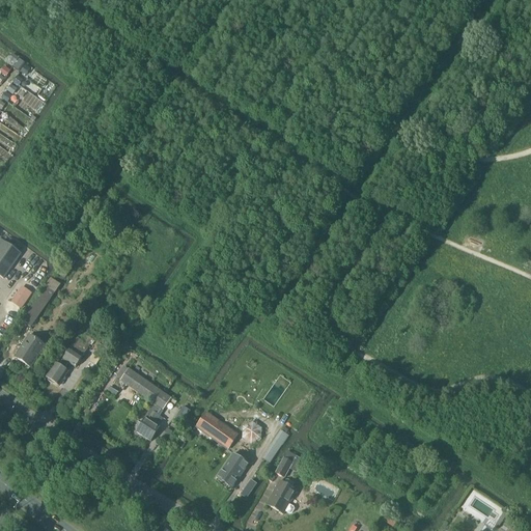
[(19,59),(12,55),(8,60),(15,64),(19,59)]
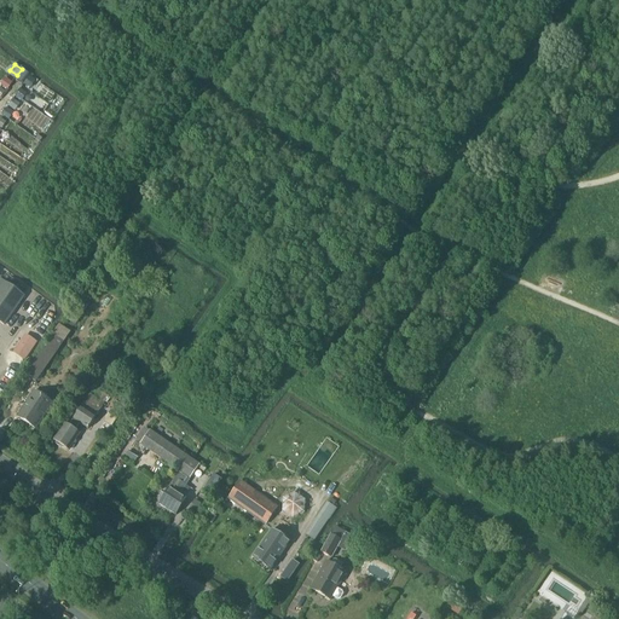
[(22,70),(15,80),(21,84),(28,74),(22,70)]
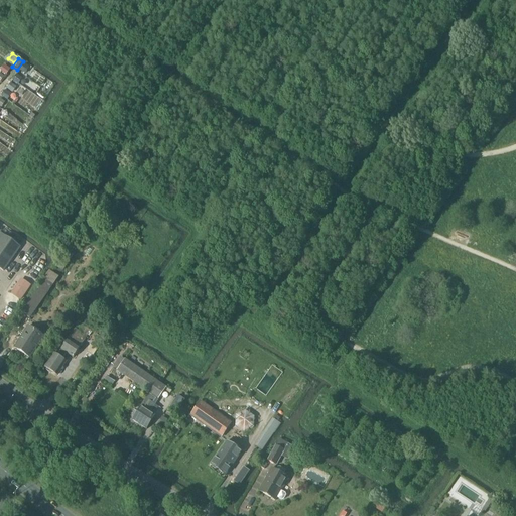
[(29,68),(24,65),(20,71),(25,74),(29,68)]
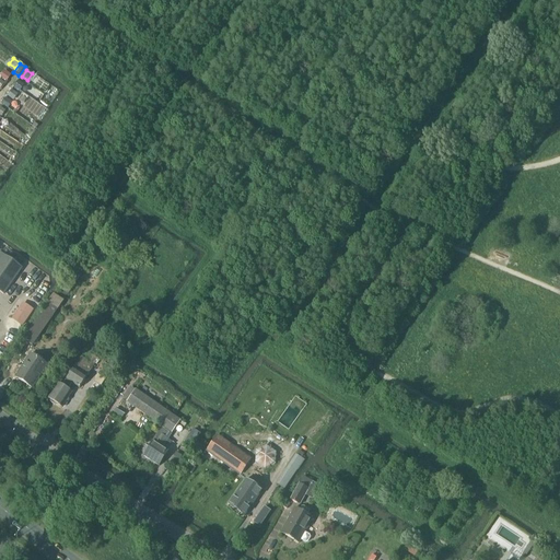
[(16,85),(22,89),(25,84),(21,80),(16,85)]
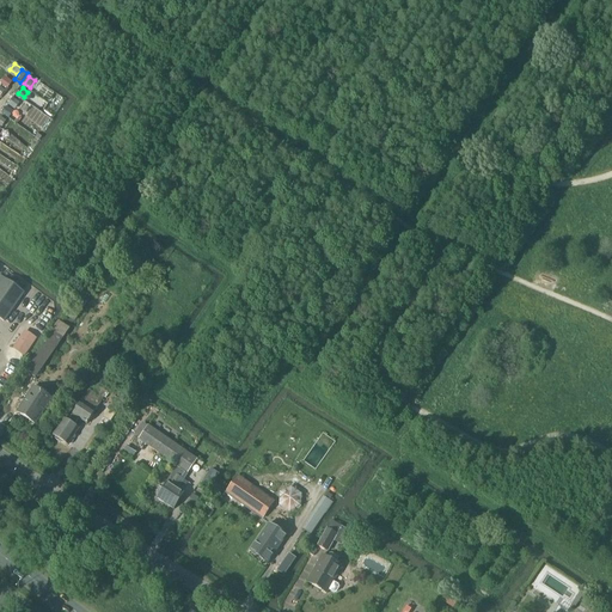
[(7,104),(13,109),(19,102),(12,97),(7,104)]
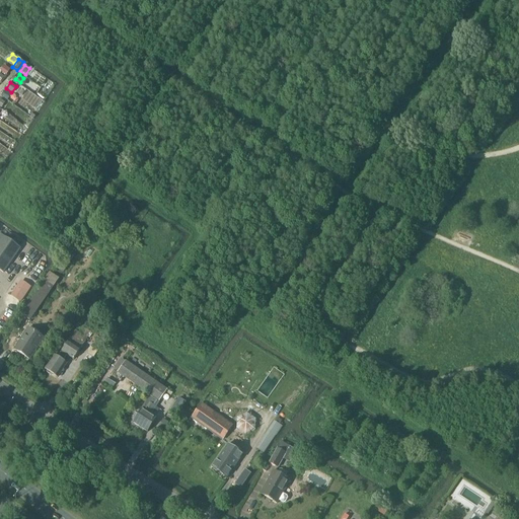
[(5,91),(1,96),(7,100),(10,94),(5,91)]
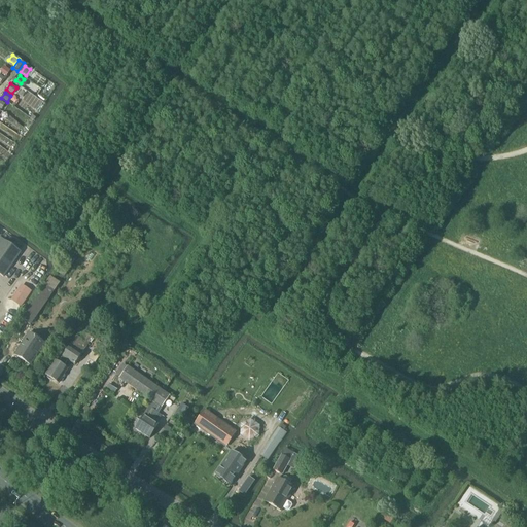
[(3,241),(0,245),(0,275),(3,278),(21,253),(3,241)]
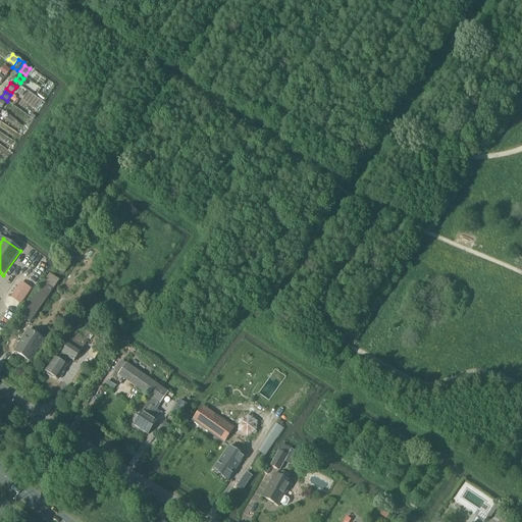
[(20,317),(30,323),(47,298),(47,297),(60,277),(53,271),(20,317)]
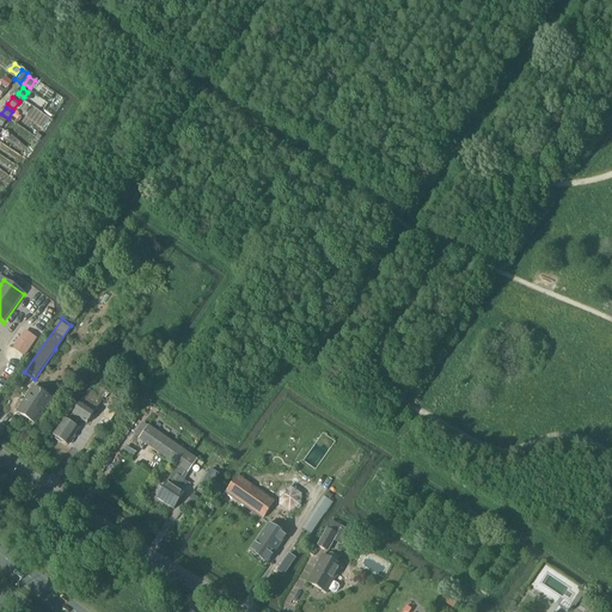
[(123,389),(130,393),(139,383),(132,378),(123,389)]
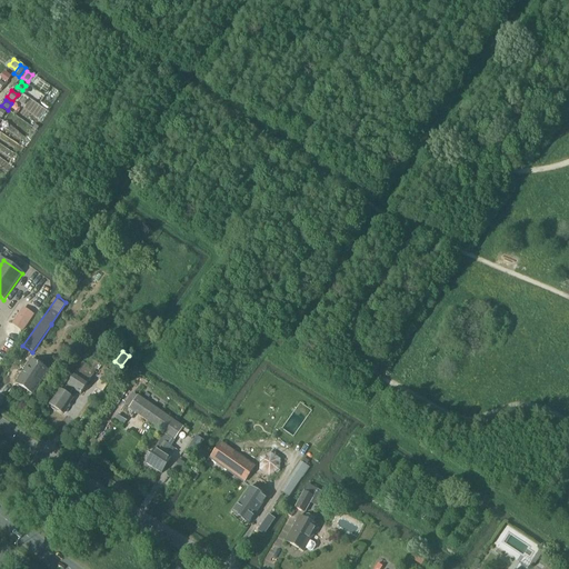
[(91,359),(87,366),(82,362),(62,392),(60,390),(49,406),(51,407),(51,409),(55,411),(56,410),(62,415),(72,399),(69,396),(73,390),(81,395),(88,382),(89,382),(100,365),(102,360),(96,356),(92,360),(91,359)]
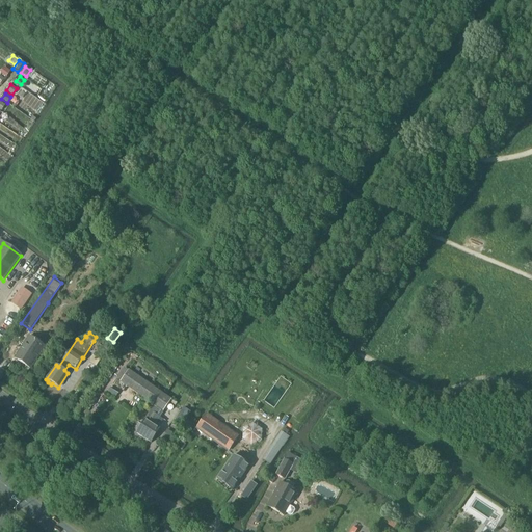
[(15,360),(30,369),(45,346),(29,337),(15,360)]
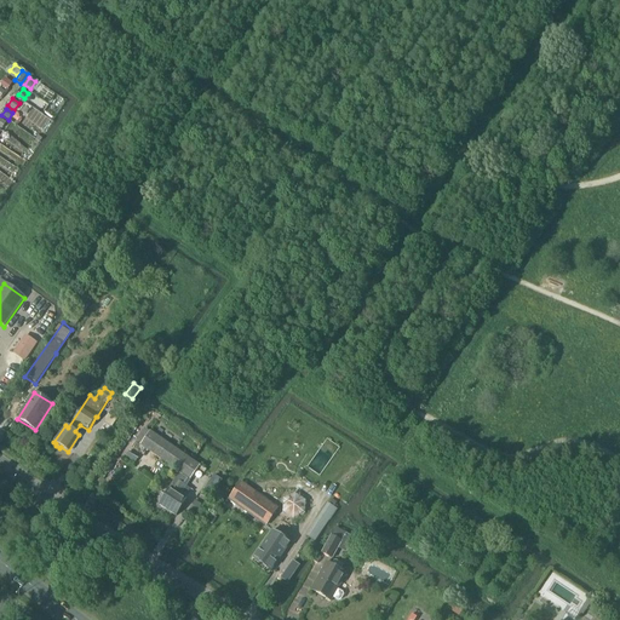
[(200,466),(184,455),(150,431),(141,445),(166,463),(166,464),(179,472),(158,505),(176,517),(185,501),(179,497),(200,466)]
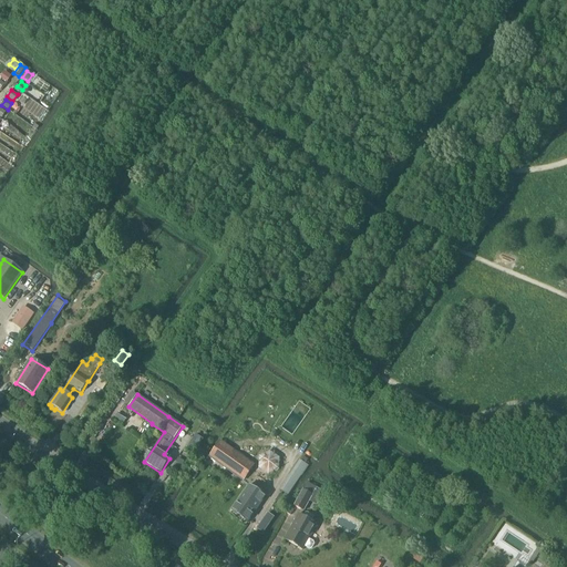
[(208,457),(212,461),(213,460),(243,481),(254,464),(219,441),(216,439),(213,444),(216,446),(208,457)]
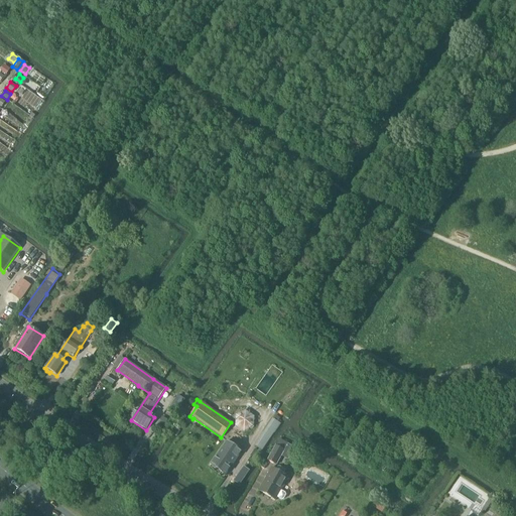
[(253,428),(254,417),(245,411),(236,415),(235,426),(244,432),(253,428)]
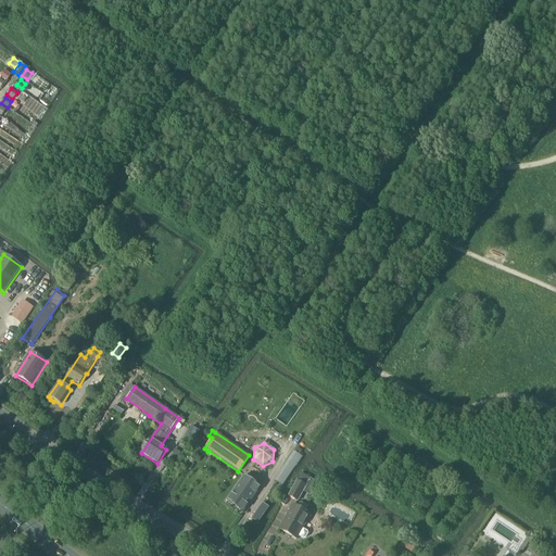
[(301,475),(297,482),(289,497),(298,503),(311,479),(301,475)]
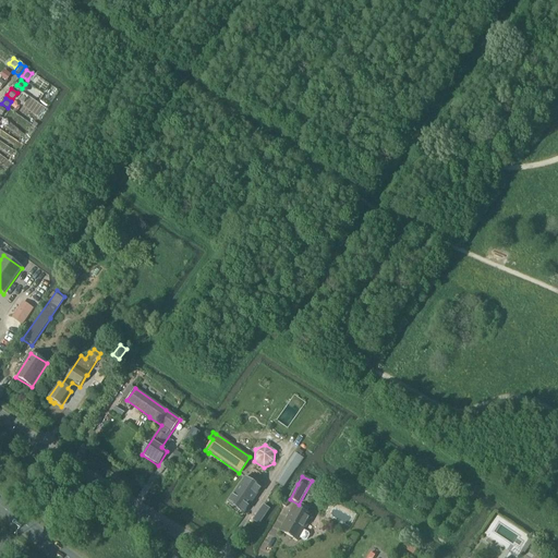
[(228,502),(243,514),(261,488),(245,477),(228,502)]
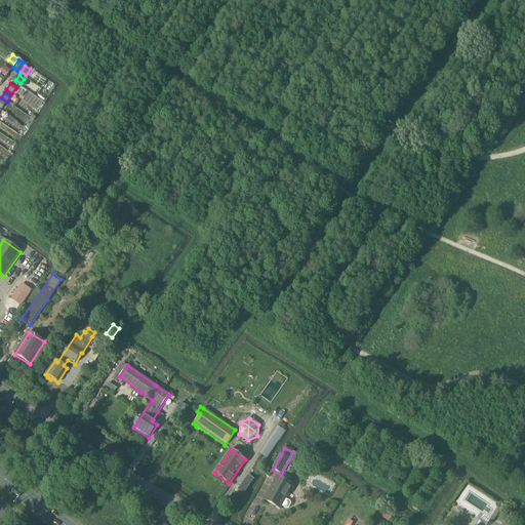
[(238,489),(243,493),(252,479),(247,476),(238,489)]
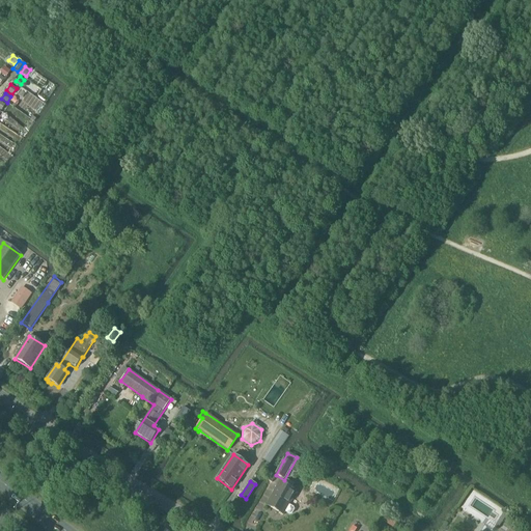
[(279,482),(267,505),(283,514),(284,512),(289,514),(291,513),(294,510),(292,507),(288,505),(296,492),(279,482)]
